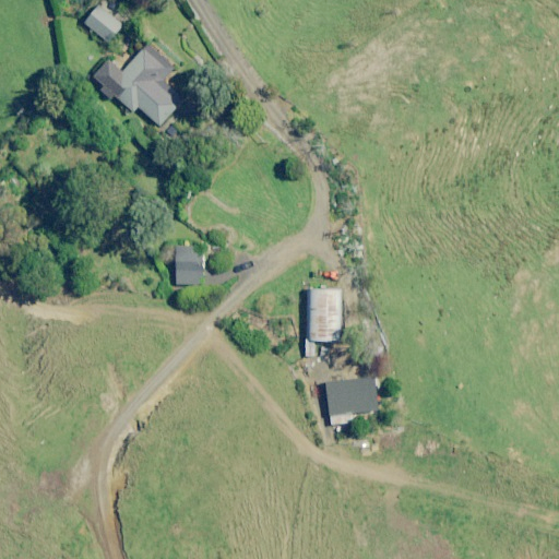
[(98,6),(84,22),(108,43),(122,25),(98,6)]
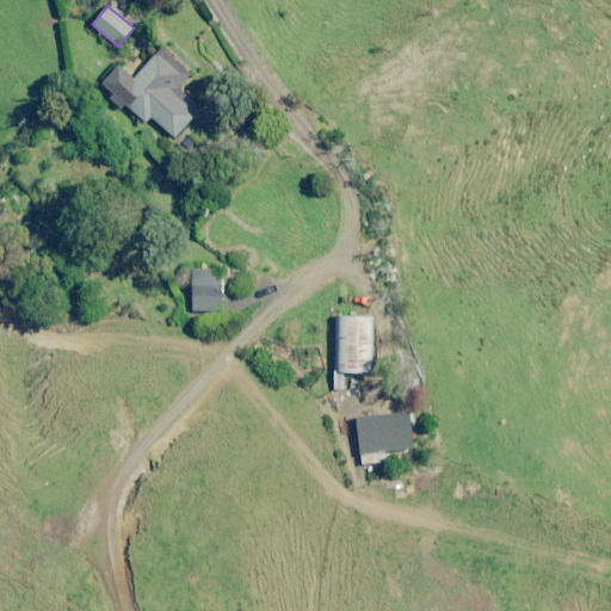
[(117,65),(100,82),(146,122),(153,115),(176,135),(199,109),(178,91),(195,72),(161,43),(131,76),(117,65)]
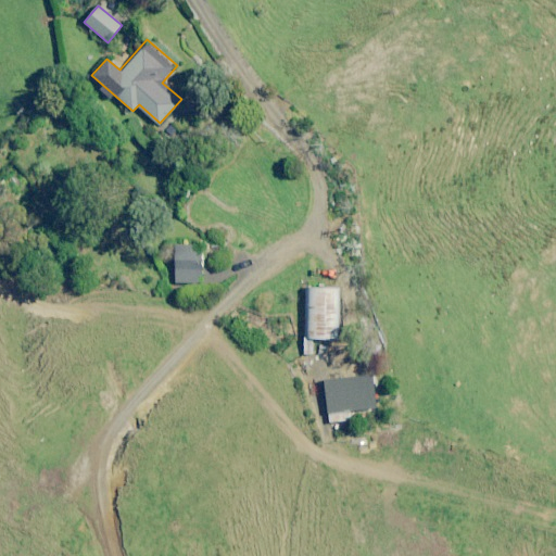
[(202,245),(177,245),(177,281),(202,281),(202,245)]
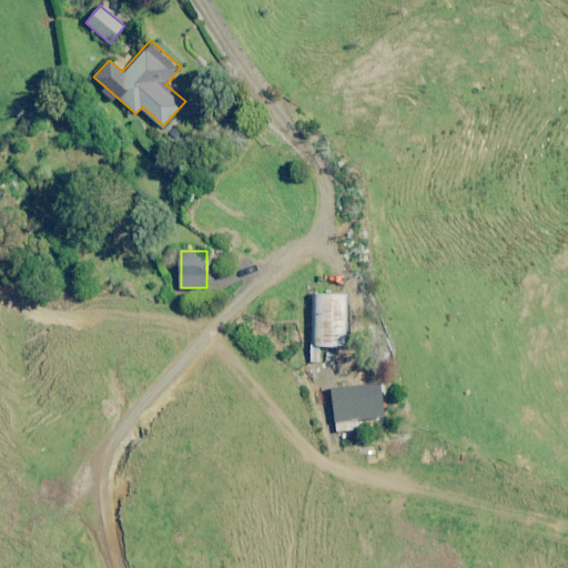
[(345,294),(311,295),(312,348),(346,347),(345,294)]
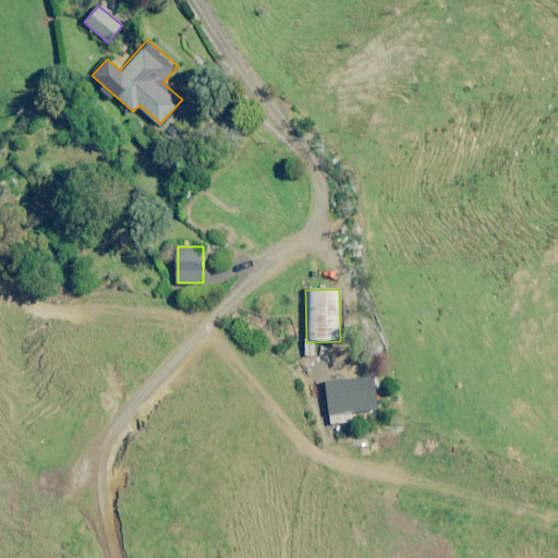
[(373,377),(325,383),(329,416),(376,411),(373,377)]
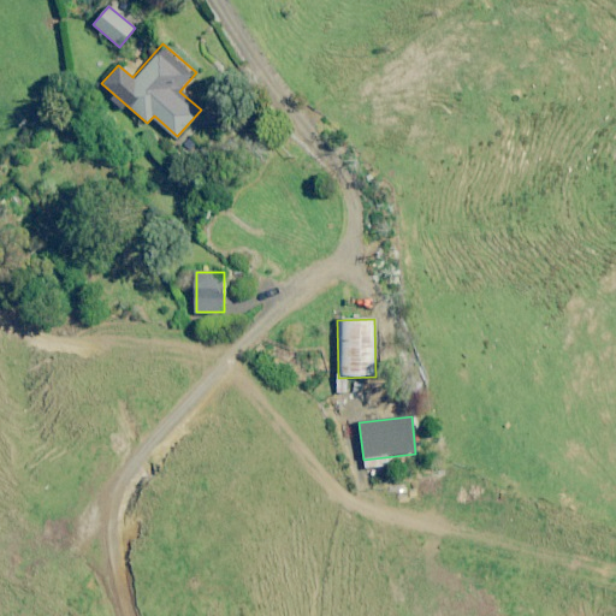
All buildings are outlined.
